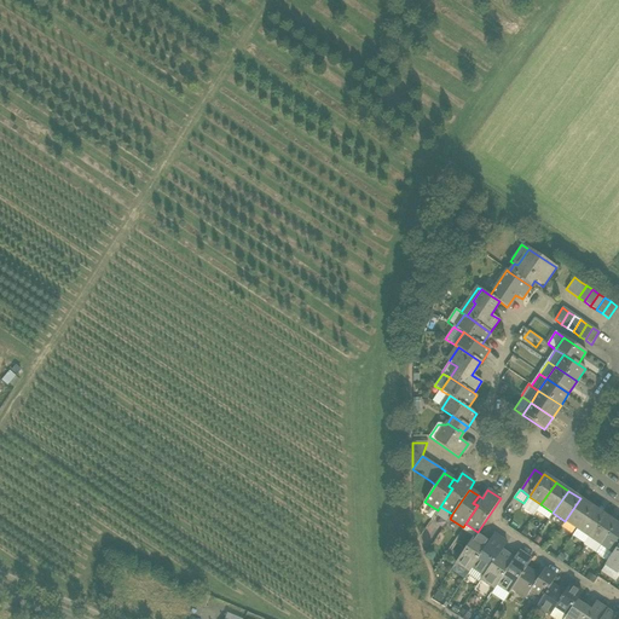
[(541,504),(530,497),(522,508),(533,516),(536,512),(541,504)]
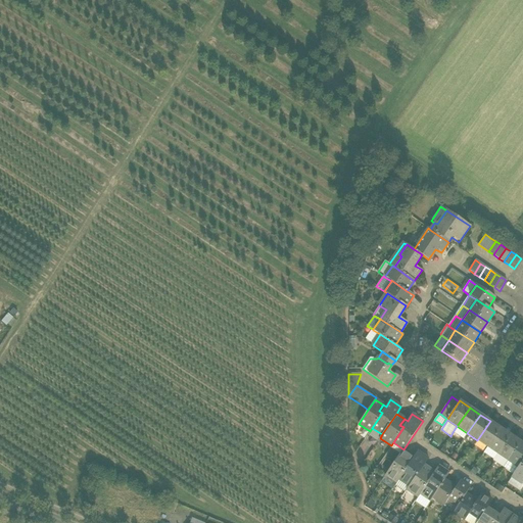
[(477,440),(487,446),(501,428),(490,421),(477,440)]
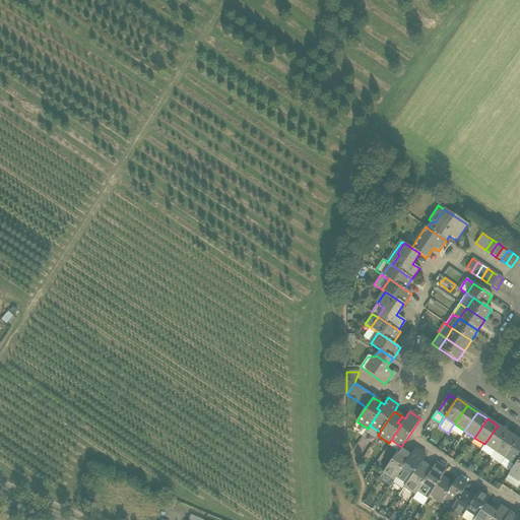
[(464,431),(454,424),(450,430),(460,437),(464,431)]
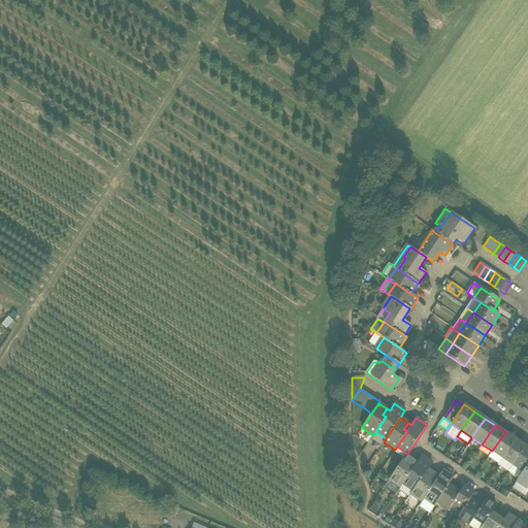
[(386,438),(375,432),(373,435),(371,439),(382,446),(384,442),(386,438)]
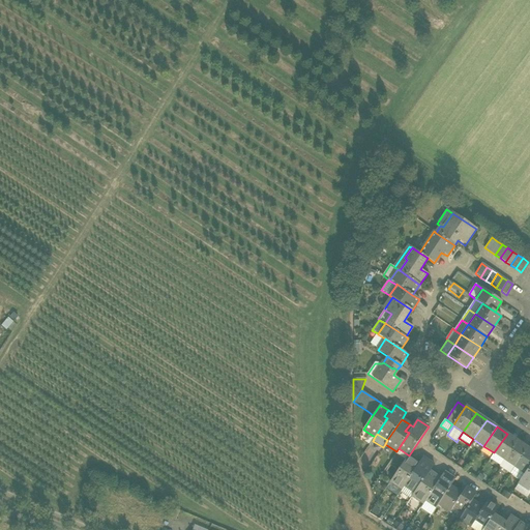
[(494,452),(504,460),(518,441),(507,434),(494,452)]
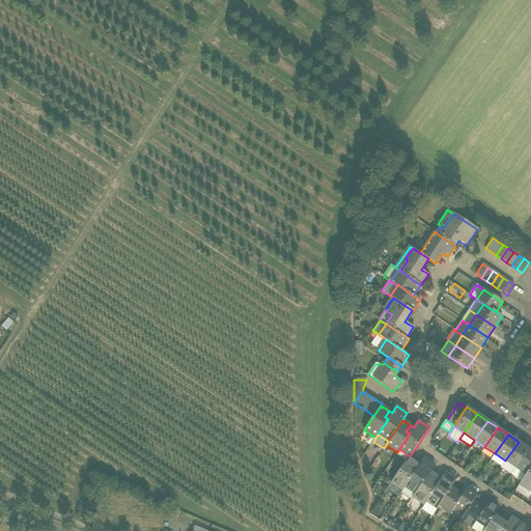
[(505,460),(515,468),(529,448),(519,442),(505,460)]
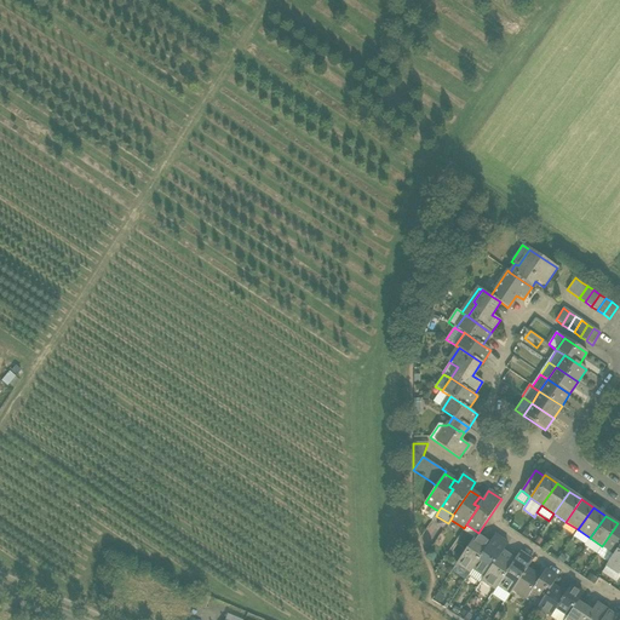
[(602,546),(614,554),(619,545),(619,524),(618,523),(602,546)]
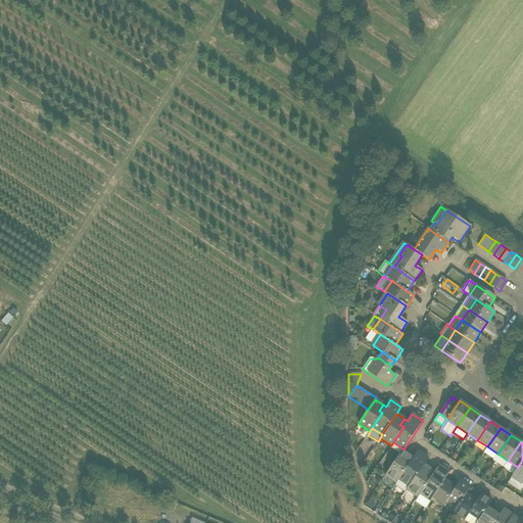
[(403,449),(393,442),(391,445),(390,447),(399,454),(402,450),(403,449)]
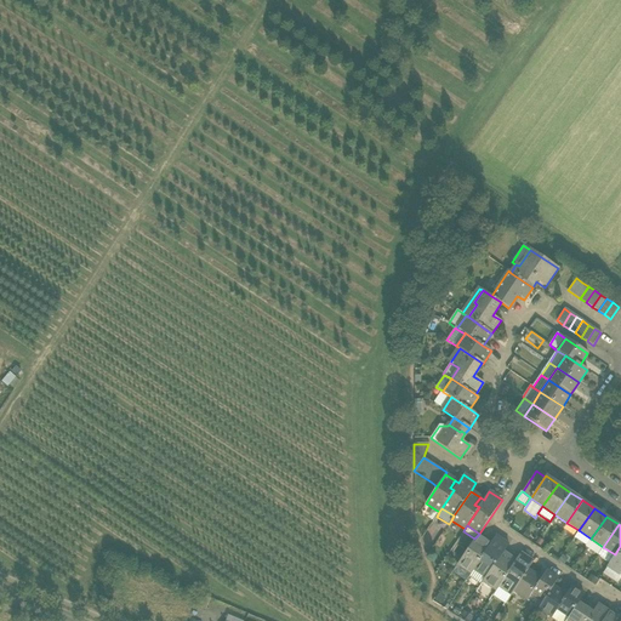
[(591,539),(579,530),(574,537),(586,546),(591,539)]
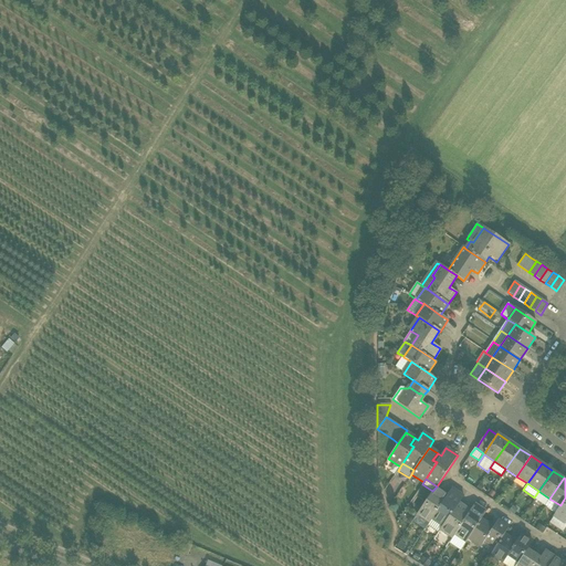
[(432,519),(442,502),(439,500),(443,493),(436,488),(432,491),(417,514),(429,523),(432,519)]
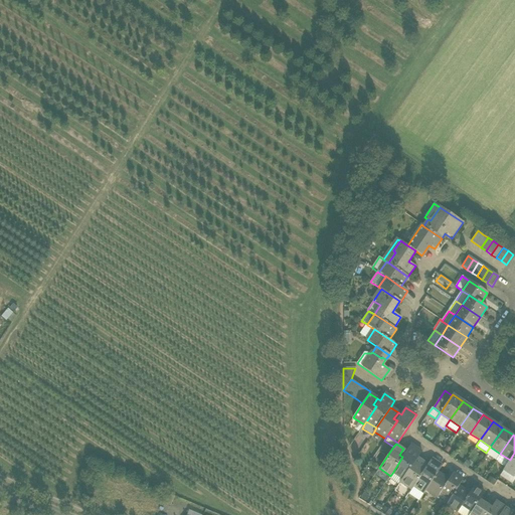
[(411,445),(406,451),(403,449),(399,455),(402,457),(393,472),(403,479),(416,458),(421,452),(411,445)]
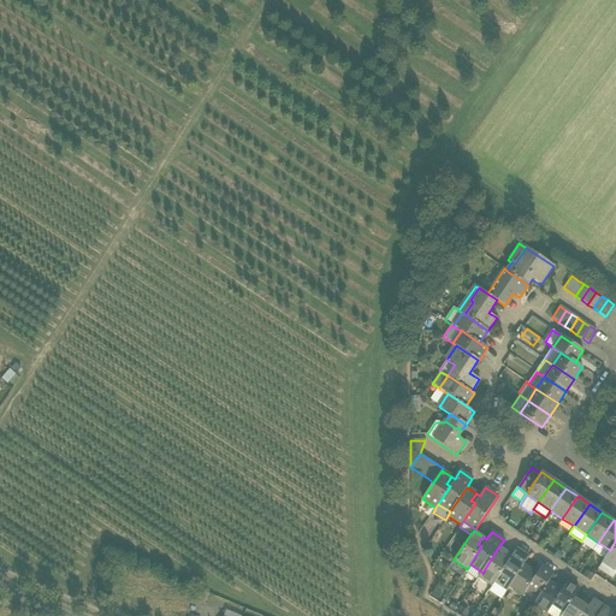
[(592,551),(598,543),(586,534),(581,542),(581,543),(592,551)]
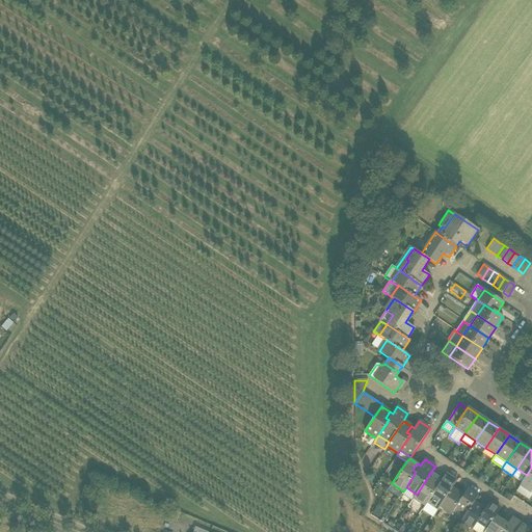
[(531,468),(527,475),(523,482),(521,485),(531,491),(531,489),(531,468)]
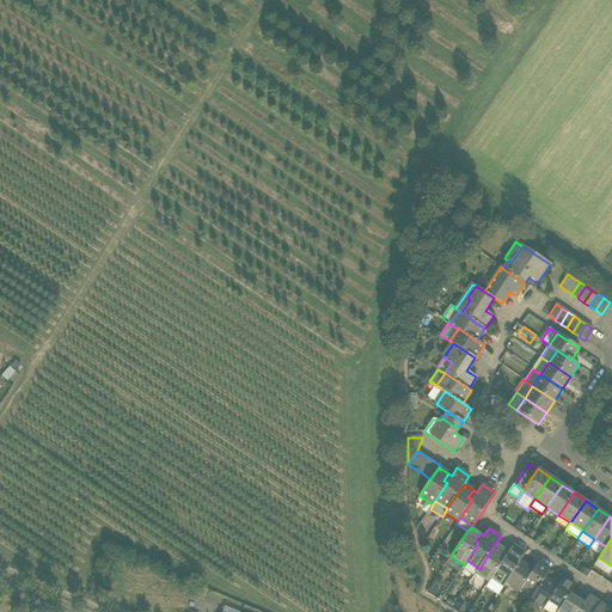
[(594,539),(588,548),(601,555),(606,546),(594,539)]
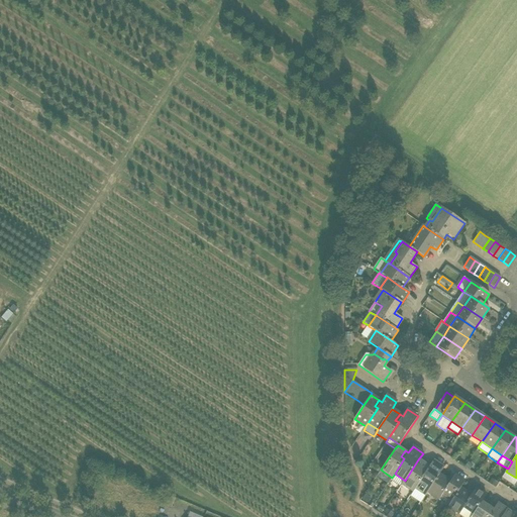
[(416,488),(425,473),(422,471),(426,464),(418,459),(405,481),(402,484),(413,491),(416,488)]
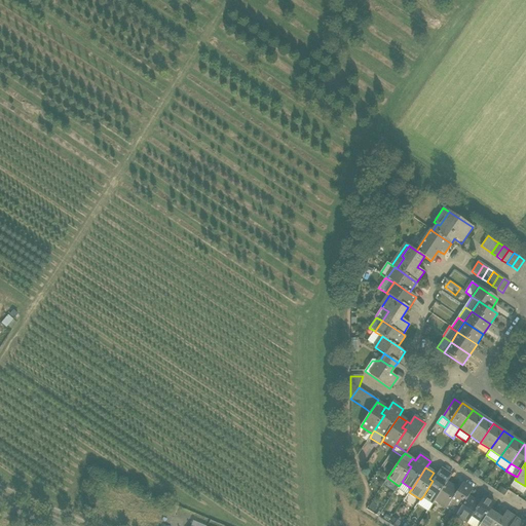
[(434,502),(435,501),(447,482),(452,475),(442,468),(437,475),(434,473),(429,479),(433,481),(423,496),(434,502)]
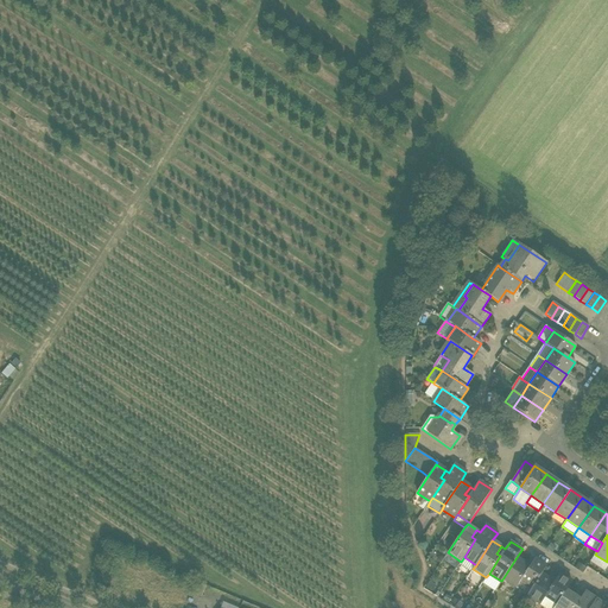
[(461,562),(448,552),(443,561),(456,569),(458,565),(461,562)]
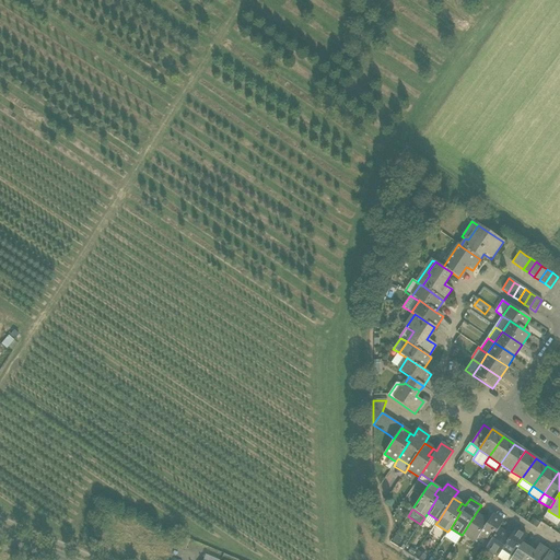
[(559,518),(559,517),(548,511),(544,517),(557,526),(559,521),(559,518)]
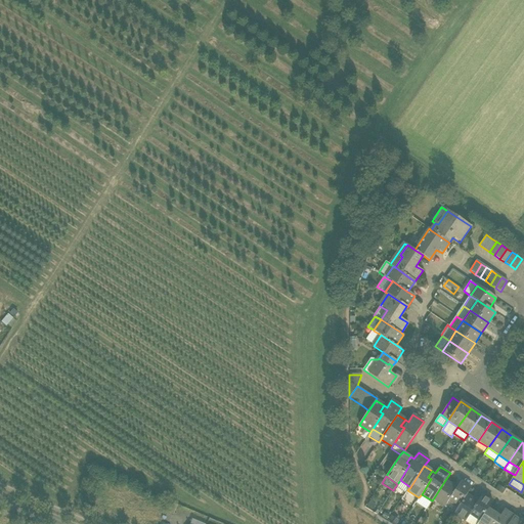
[(410,487),(400,480),(397,484),(395,487),(405,493),(407,490),(410,487)]
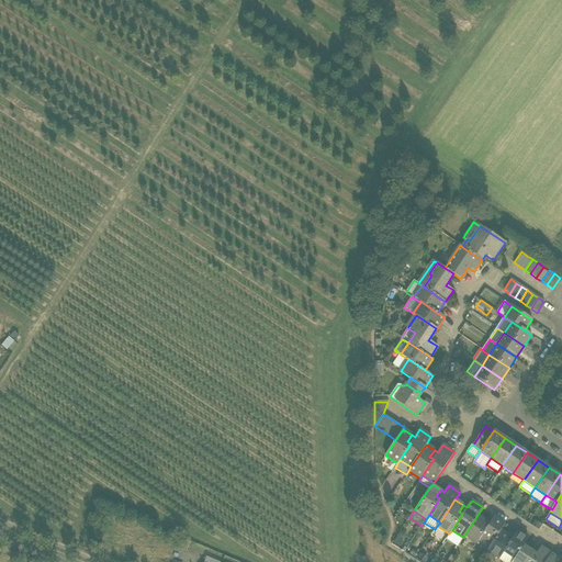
[(479,535),(492,543),(501,530),(505,524),(495,516),(490,524),(478,515),(464,536),(473,542),(479,535)]
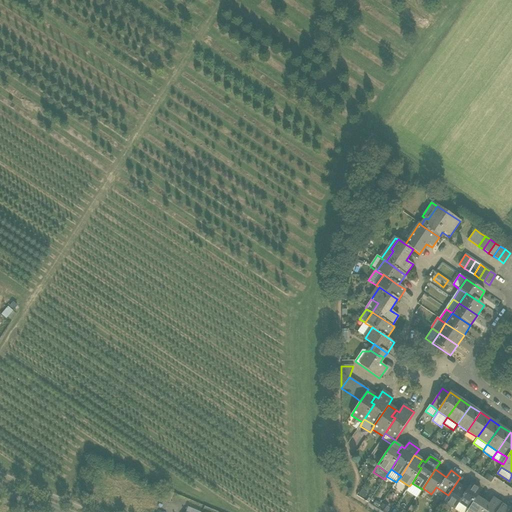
[(422,489),(412,483),(409,486),(406,491),(416,498),(422,489)]
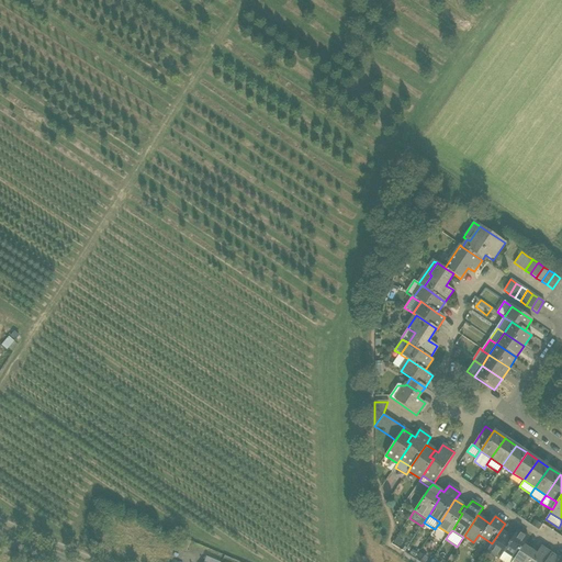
[(505,552),(515,559),(524,546),(528,539),(518,532),(513,539),(501,530),(492,543),(487,550),(499,559),(505,552)]
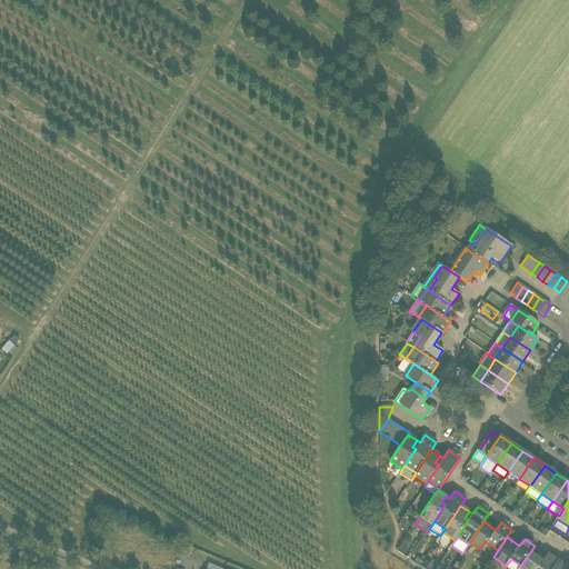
[(551,568),(558,560),(548,553),(543,559),(542,561),(537,557),(530,552),(521,566),(518,568),(551,568)]
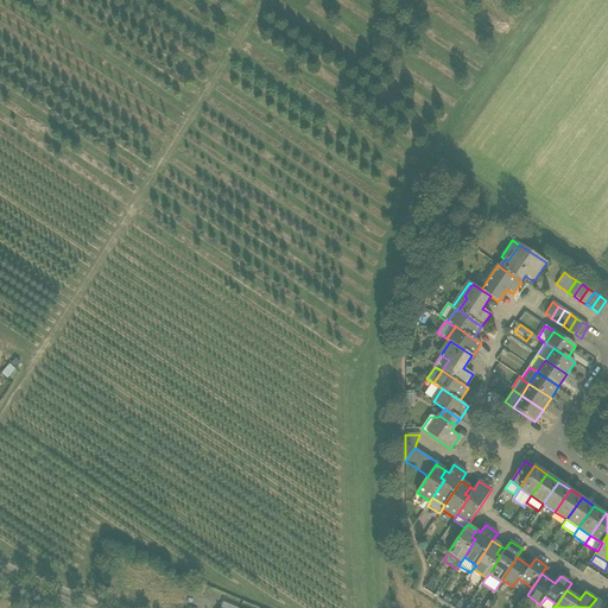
[(454,596),(449,605),(455,607),(460,607),(463,602),(454,596)]
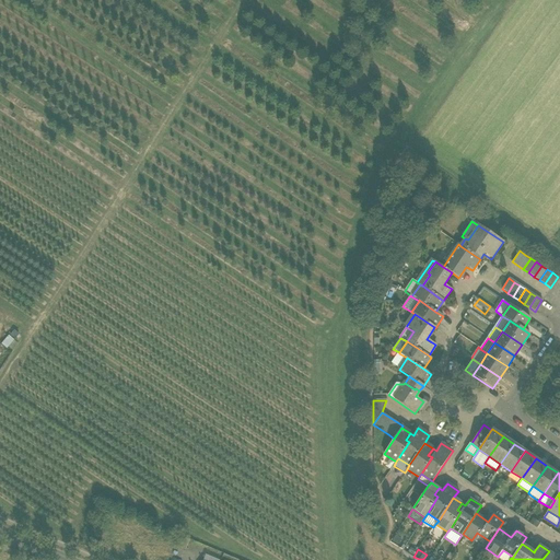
[(503,550),(498,557),(502,559),(510,559),(513,557),(503,550)]
